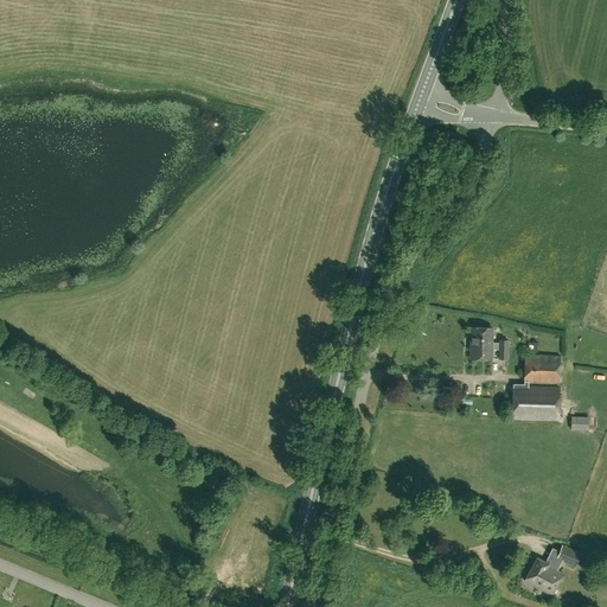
[(493,330),(472,328),(471,360),(492,360),(492,350),(499,350),(499,358),(508,358),(509,340),(499,340),(499,343),(492,343),(493,330)]
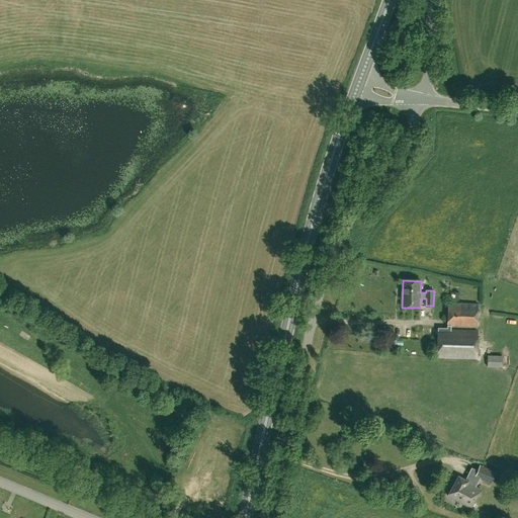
[(477,358),(478,331),(451,330),(451,329),(478,329),(478,304),(448,304),(447,328),(438,328),(437,357),(477,358)]
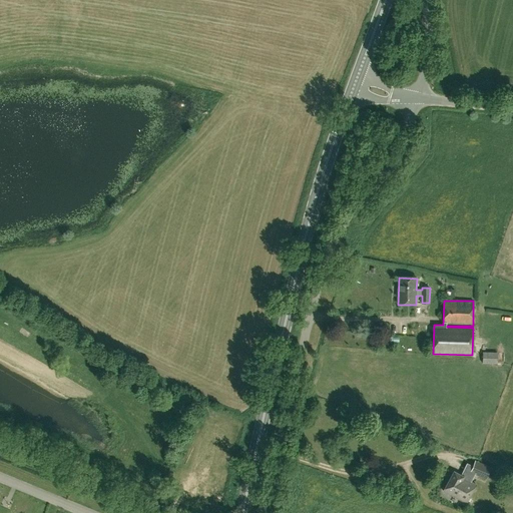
[(497,364),(497,353),(483,352),(482,364),(497,364)]
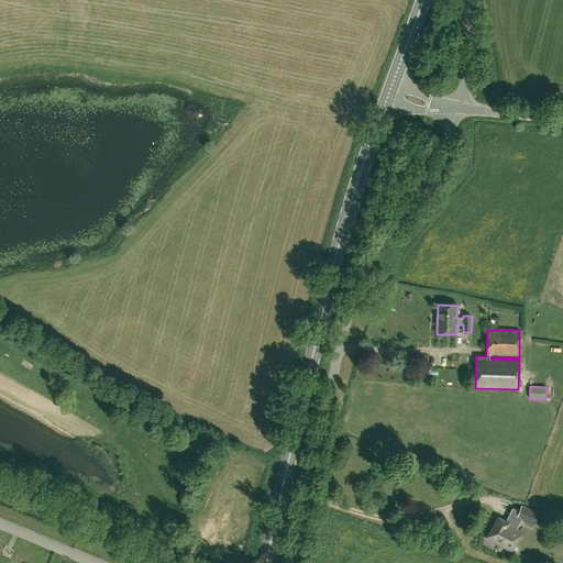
[(520,506),(517,515),(511,512),(509,517),(533,527),(539,514),(520,506)]
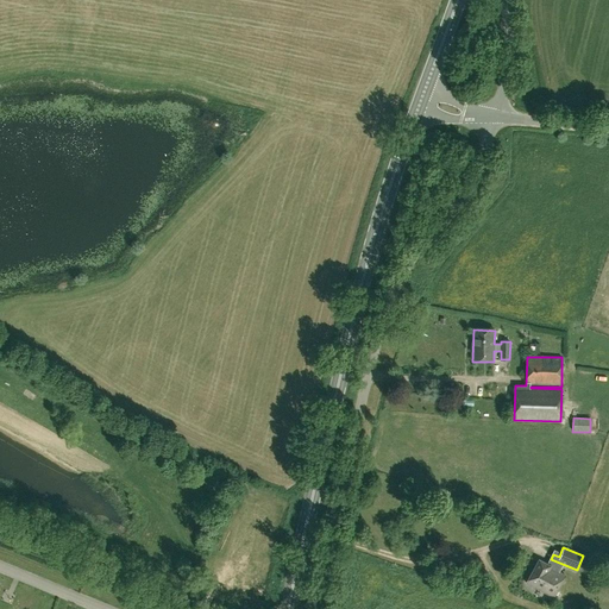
[(559,601),(564,595),(558,591),(565,577),(552,571),(554,567),(539,560),(527,583),(554,597),(554,598),(559,601)]
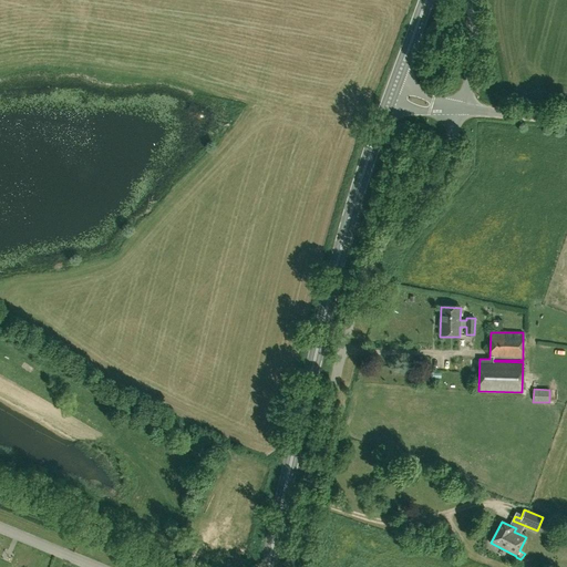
All buildings are outlined.
